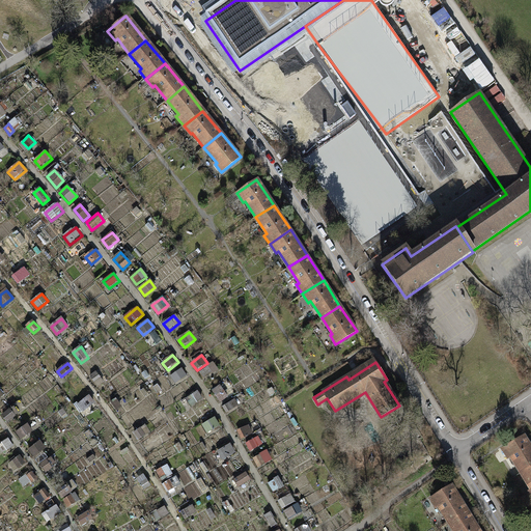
[(182,369),(171,378),(177,385),(187,376),(182,369)]
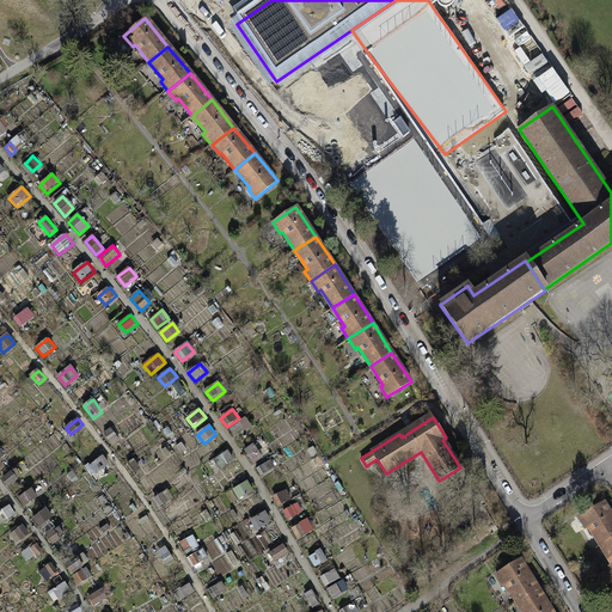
[(111,428),(103,434),(112,446),(121,441),(111,428)]
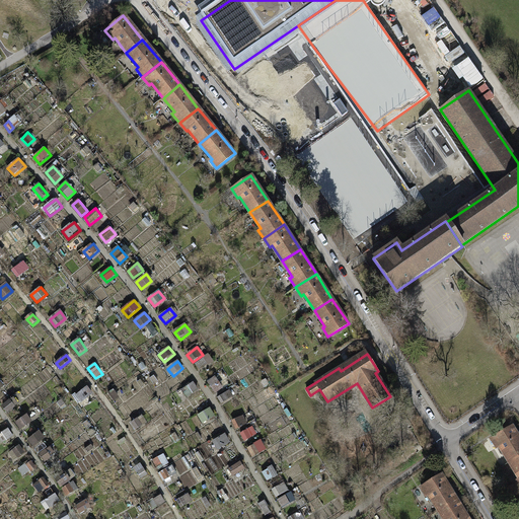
[(215,377),(207,383),(215,394),(223,388),(215,377)]
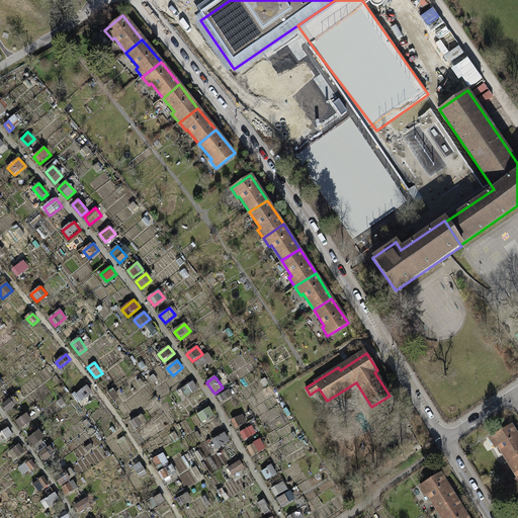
[(192,382),(182,391),(187,398),(197,390),(192,382)]
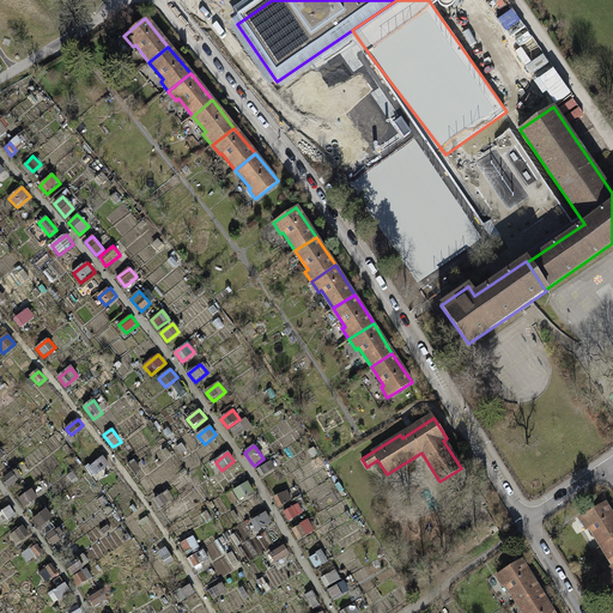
[(104,459),(92,468),(98,474),(109,465),(104,459)]
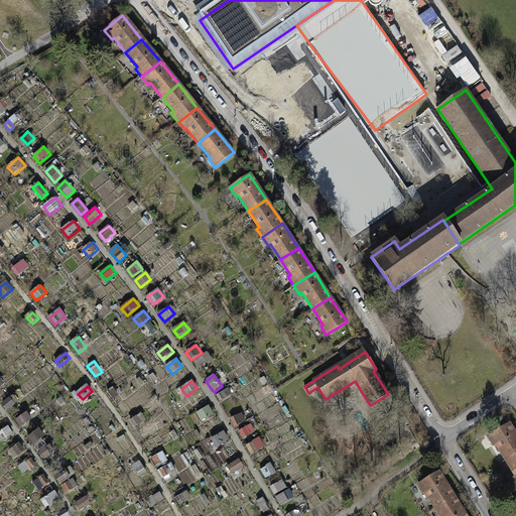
[(227,389),(217,396),(222,403),(232,395),(227,389)]
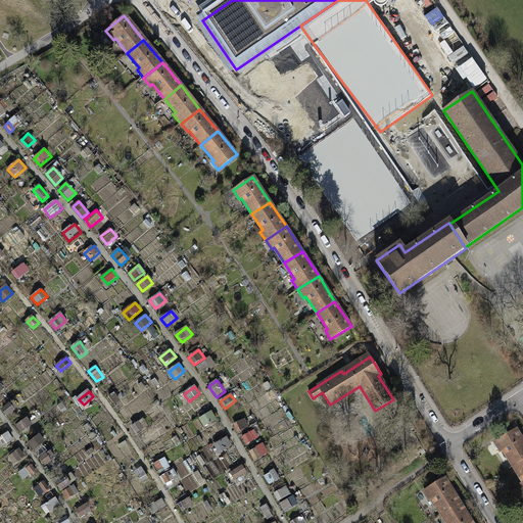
[(211,413),(200,419),(205,427),(217,421),(211,413)]
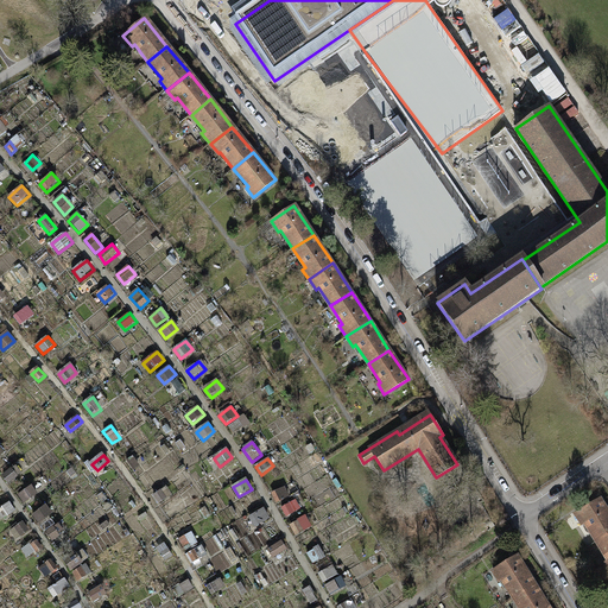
[(26,502),(39,496),(35,487),(23,493),(26,502)]
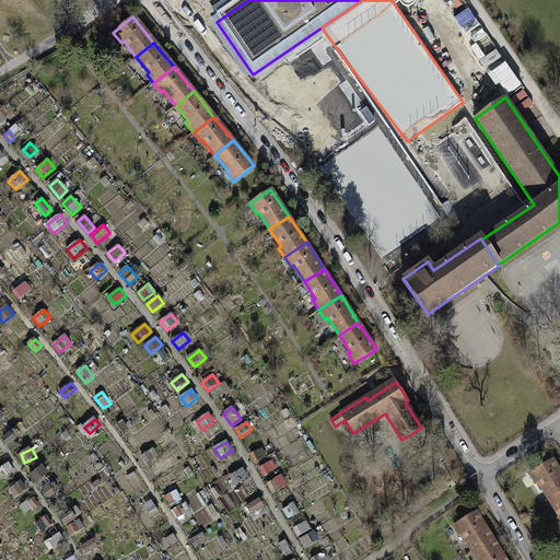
[(263,448),(251,455),(254,464),(267,458),(263,448)]
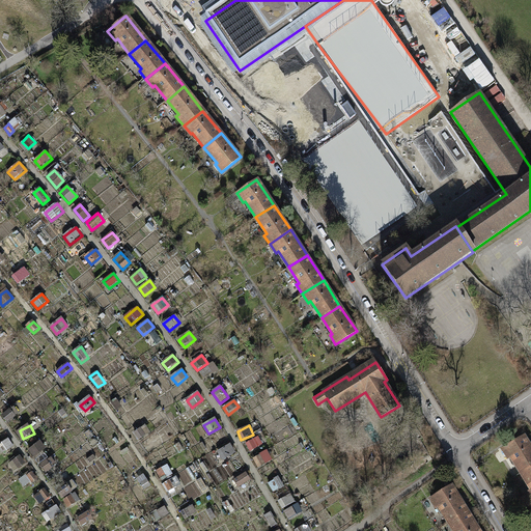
[(144,426),(134,435),(140,442),(150,434),(144,426)]
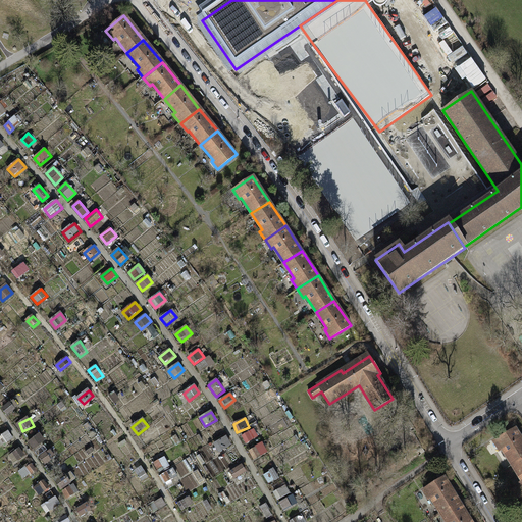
[(521,441),(513,428),(492,440),(508,466),(521,457),(521,441)]
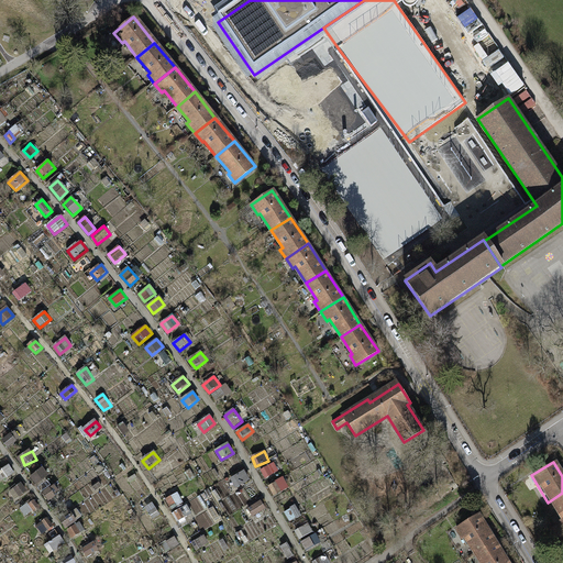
[(274,463),(262,471),(267,479),(279,472),(274,463)]
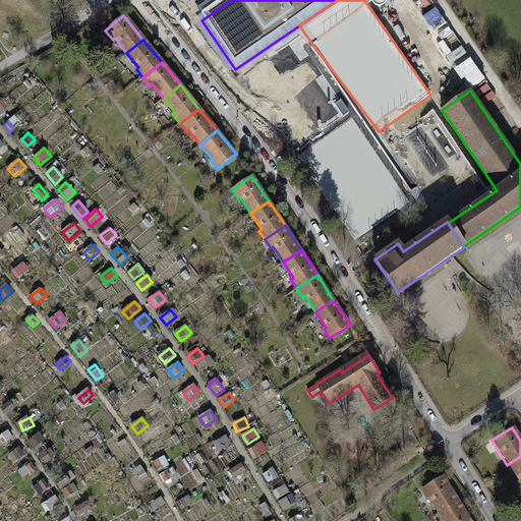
[(0,441),(2,446),(14,440),(10,432),(0,437),(0,441)]
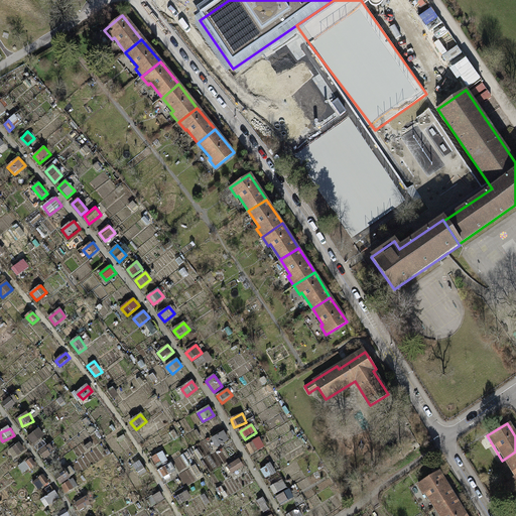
[(39,428),(27,435),(32,443),(44,436),(39,428)]
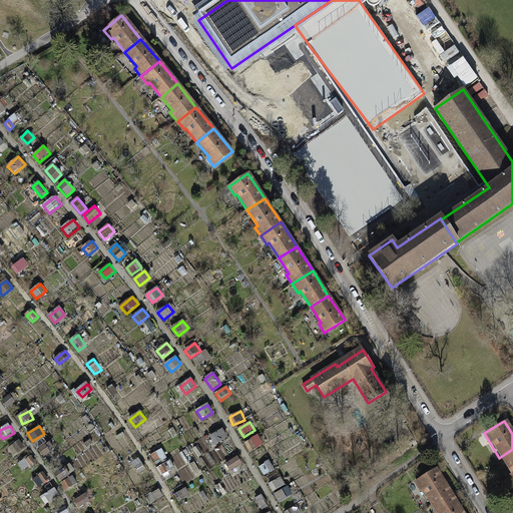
[(221,431),(211,437),(215,445),(226,439),(221,431)]
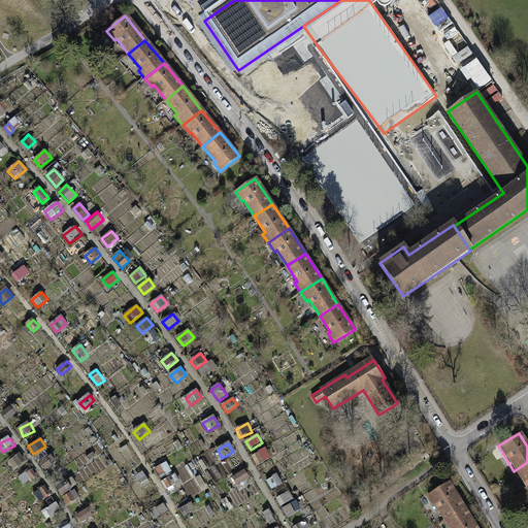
[(265,449),(252,457),(257,465),(270,458),(265,449)]
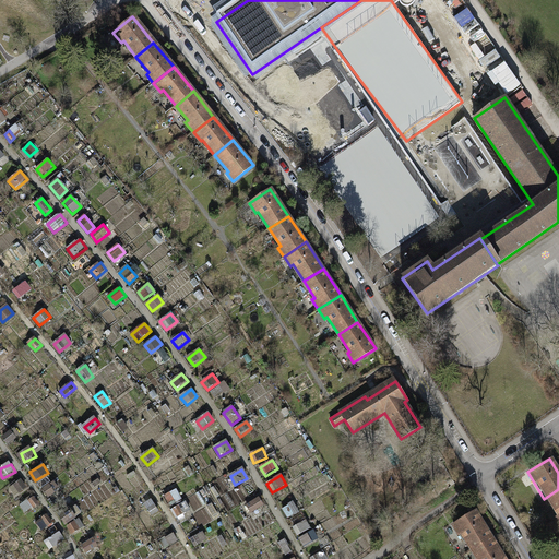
[(23,479),(10,488),(16,497),(30,489),(23,479)]
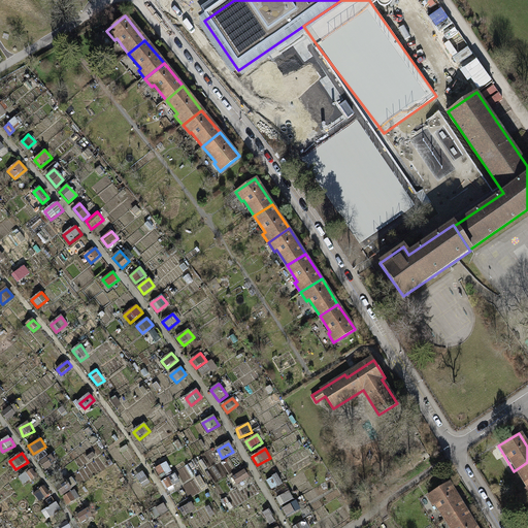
[(45,468),(57,465),(54,456),(41,459),(45,468)]
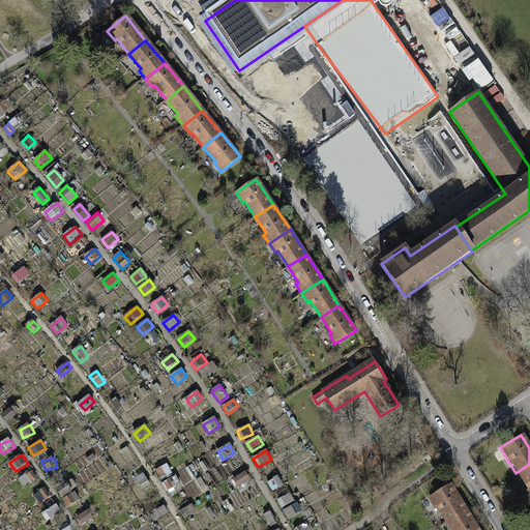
[(168,464),(155,471),(159,479),(172,471),(168,464)]
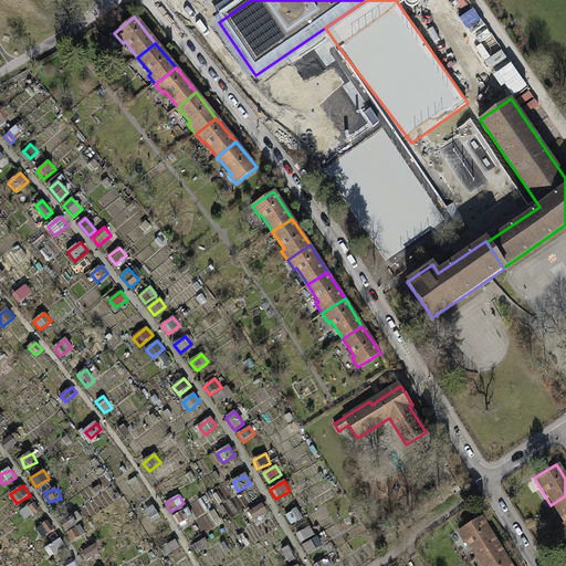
[(565,495),(551,505),(565,530),(565,495)]
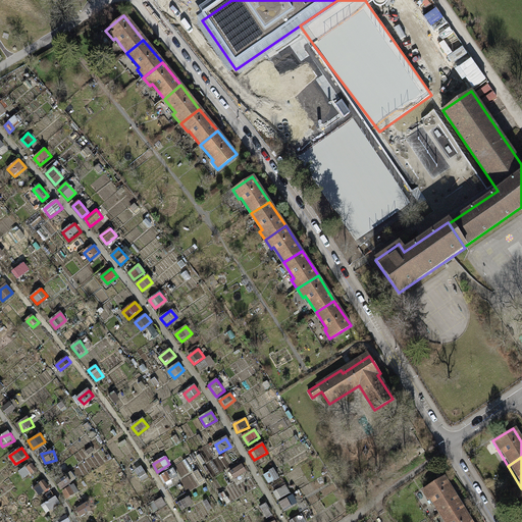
[(31,463),(25,468),(33,475),(38,470),(31,463)]
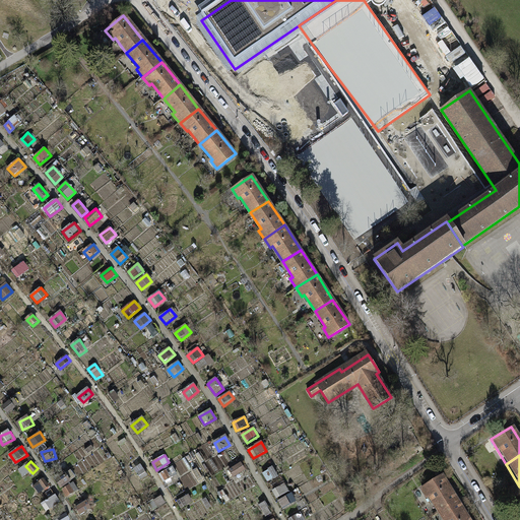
[(241,463),(228,470),(233,479),(246,471),(241,463)]
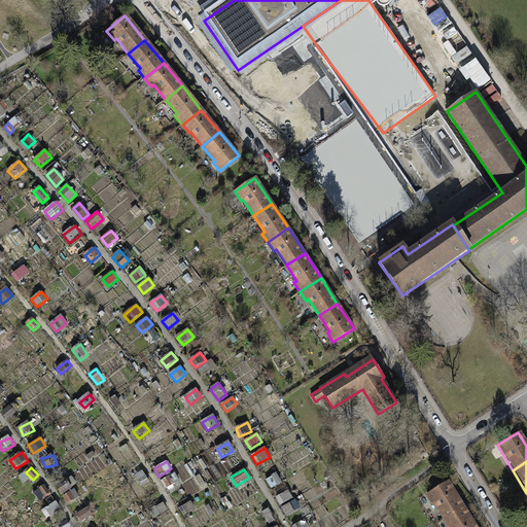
[(175,472),(162,480),(167,487),(179,480),(175,472)]
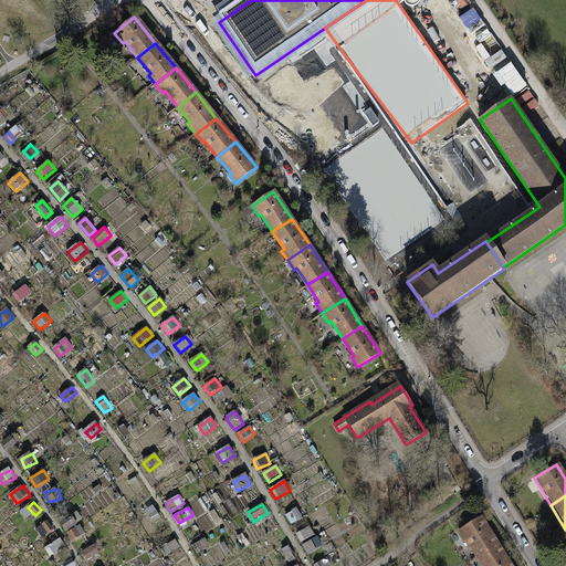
[(291,511),(285,515),(291,524),(297,521),(291,511)]
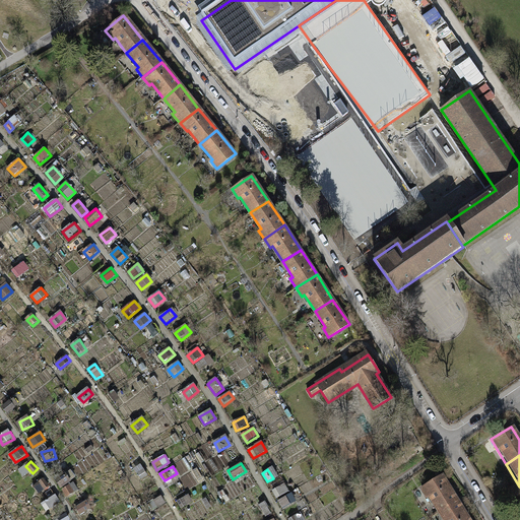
[(71,474),(59,478),(65,497),(77,493),(71,474)]
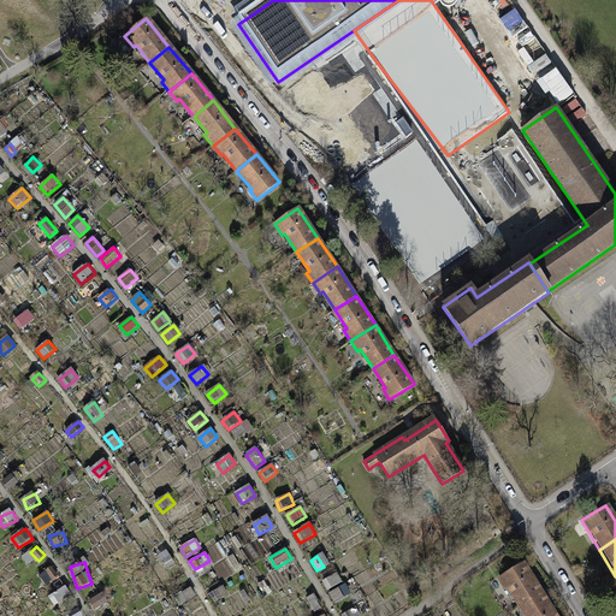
[(522,563),(498,578),(516,608),(540,593),(522,563)]
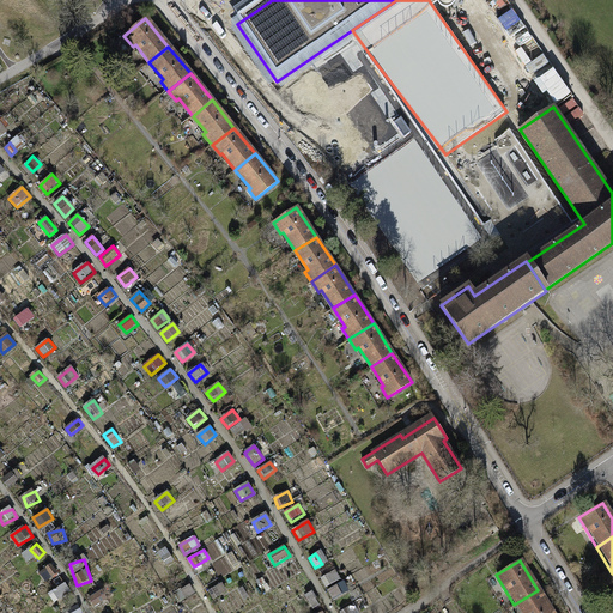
[(49,566),(41,574),(48,583),(58,576),(49,566)]
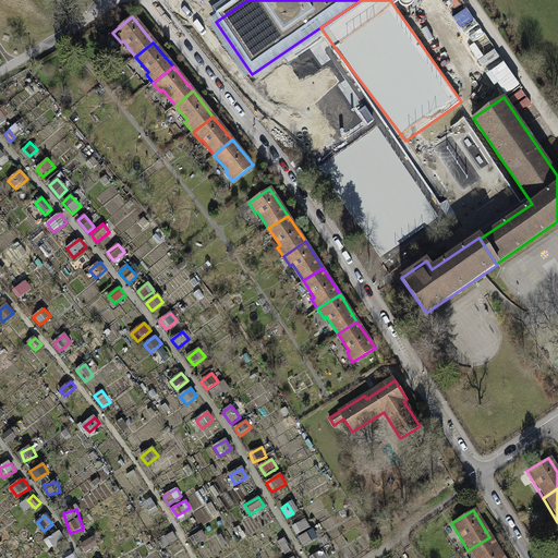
[(305,519),(291,526),(296,535),(311,528),(305,519)]
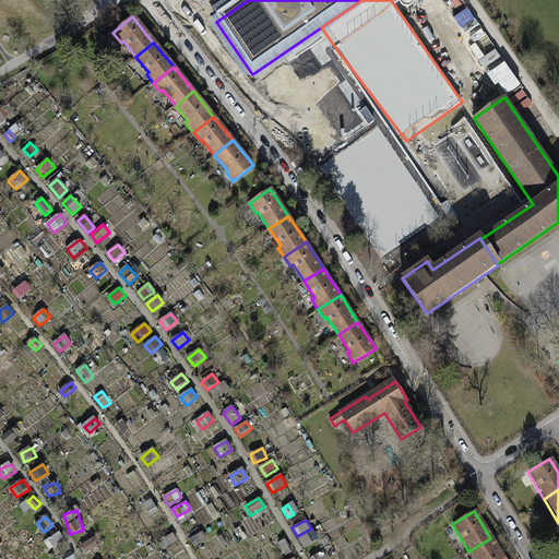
[(312,530),(299,538),(304,547),(318,538),(312,530)]
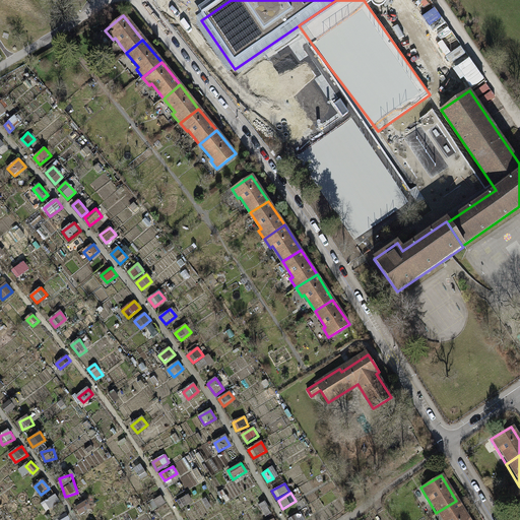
[(188,494),(176,502),(181,509),(193,502),(188,494)]
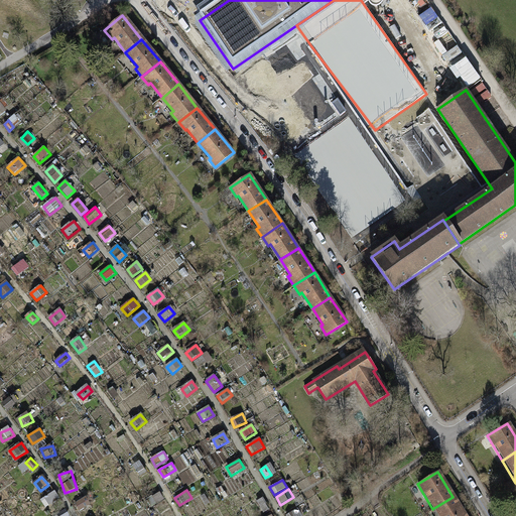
[(42,499),(46,507),(61,500),(57,492),(42,499)]
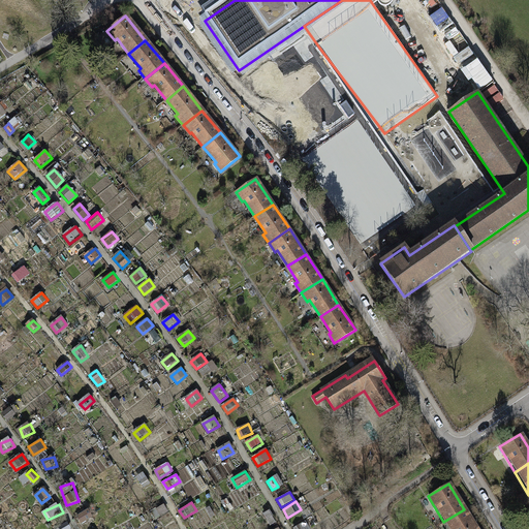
[(89,508),(75,517),(81,524),(93,517),(89,508)]
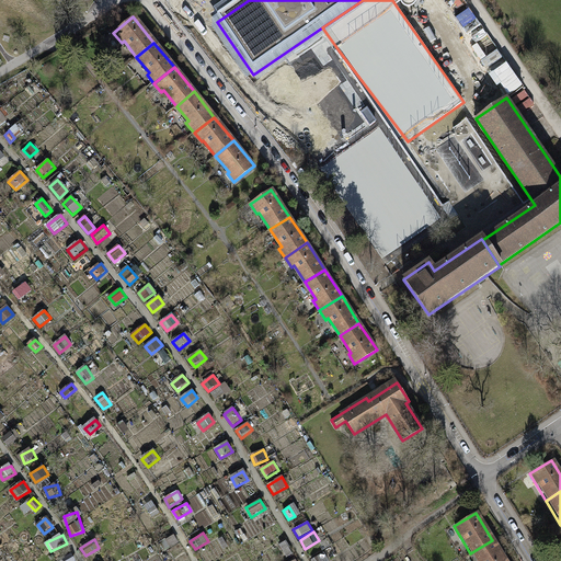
[(504,560),(492,540),(470,553),(474,560),(504,560)]
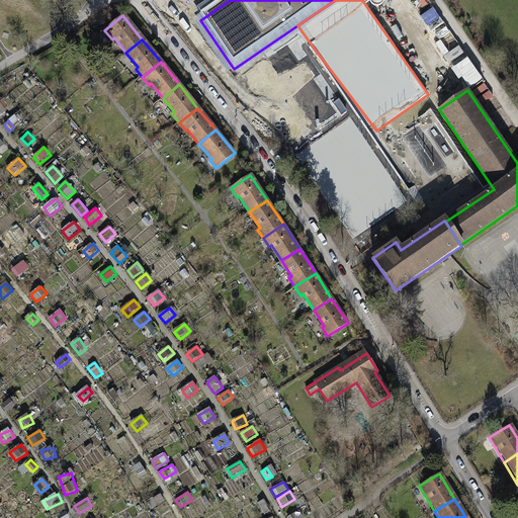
[(264,500),(258,504),(265,516),(271,512),(264,500)]
